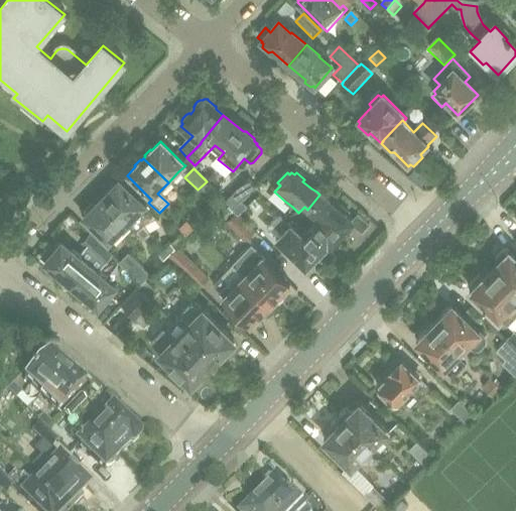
[(240,187),(223,205),(227,208),(227,209),(232,214),(241,204),(249,197),(256,189),(247,180),(240,187)]
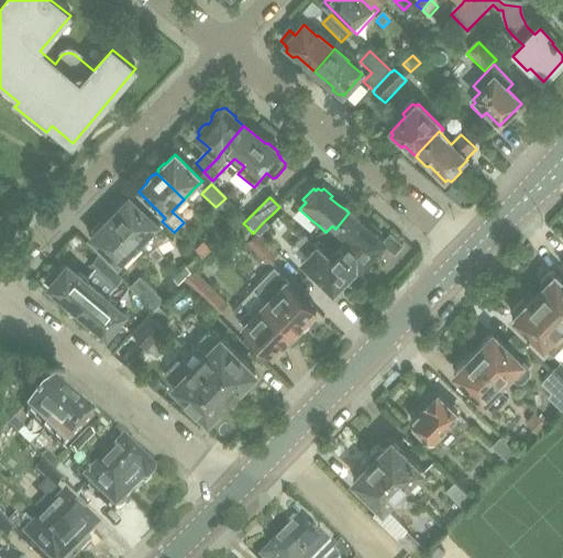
[(119,211),(111,219),(138,245),(146,254),(156,263),(157,265),(164,259),(162,256),(158,250),(157,249),(172,241),(157,227),(130,200),(127,203),(123,203),(118,208),(119,211)]
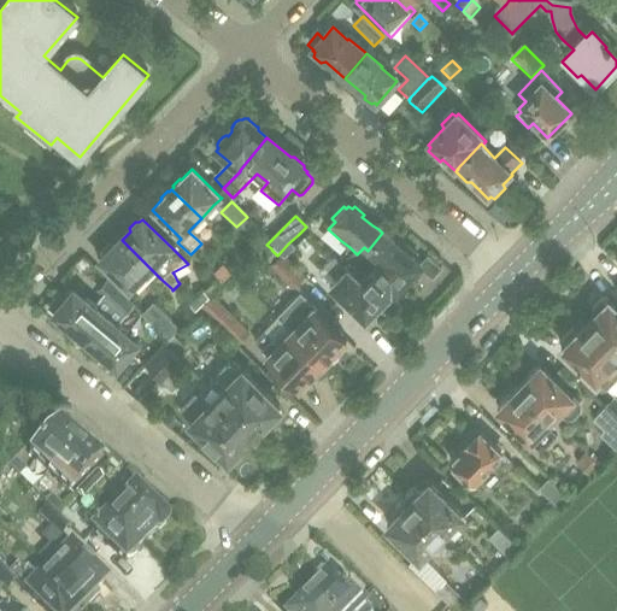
[(382,233),(368,251),(382,264),(371,275),(391,294),(393,295),(397,293),(399,295),(407,287),(404,285),(421,266),(416,262),(418,259),(406,248),(403,252),(394,245),(391,239),(382,233)]
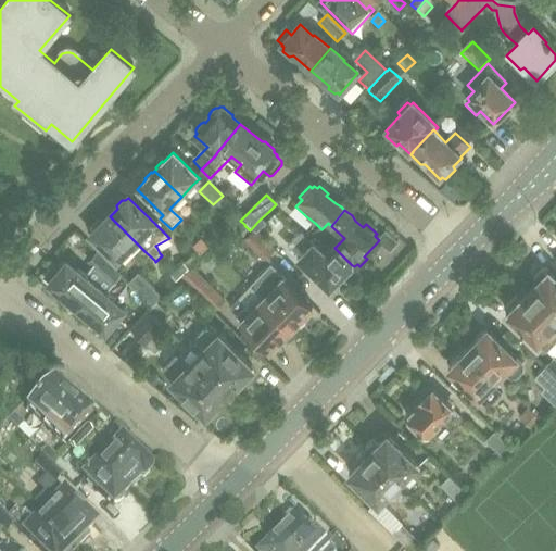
[(92,234),(90,236),(117,263),(136,242),(110,216),(101,225),(98,225),(92,230),(92,234)]
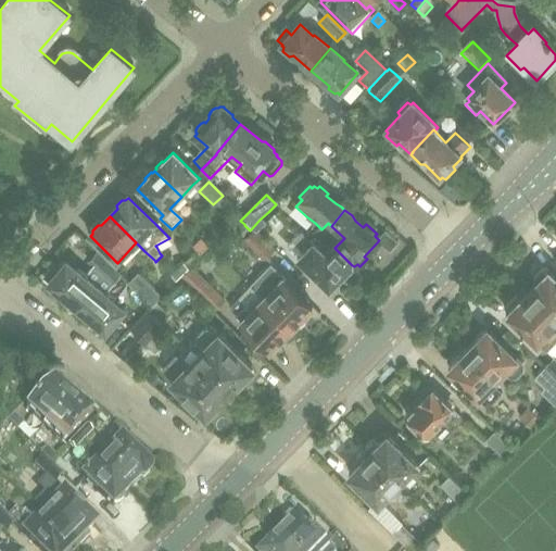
[(260,220),(250,230),(253,234),(255,236),(256,235),(266,226),(260,220)]
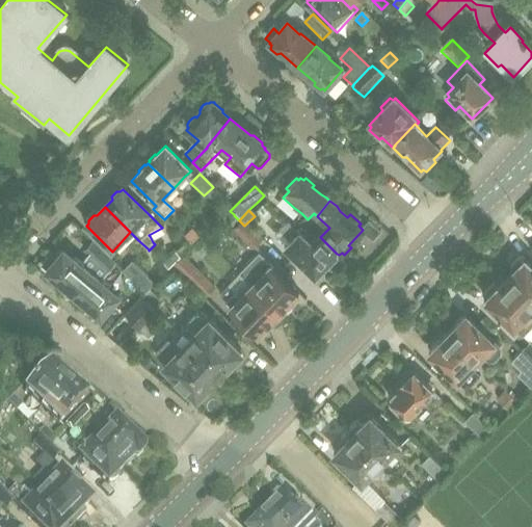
[(234,215),(224,222),(234,232),(242,224),(239,220),(234,215)]
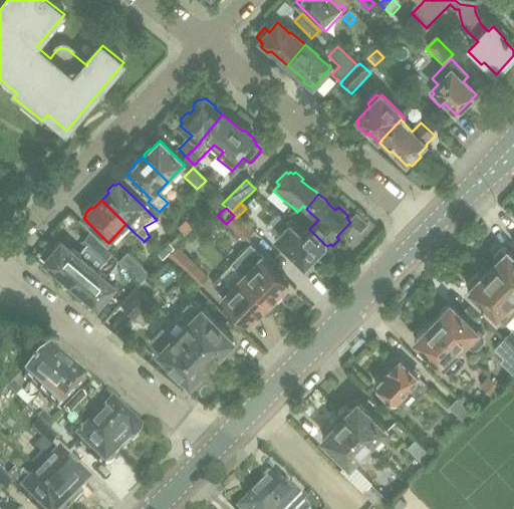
[(237,217),(236,218),(234,216),(226,224),(225,225),(244,245),(254,234),(237,217)]
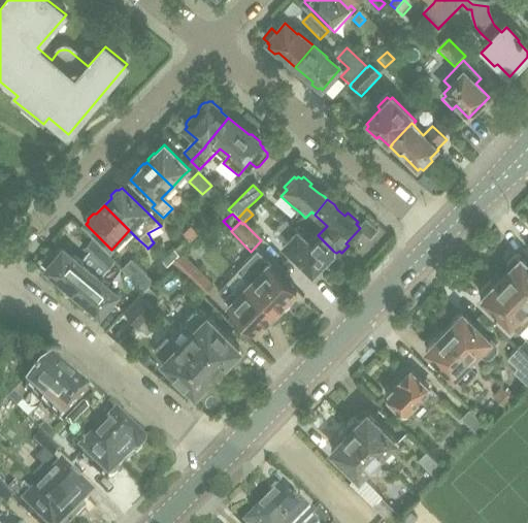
[(282,227),(277,233),(287,242),(292,237),(282,227)]
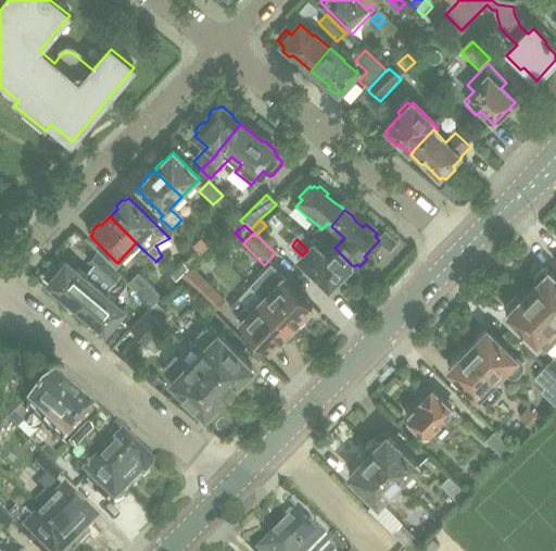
[(302,255),(299,259),(300,261),(329,289),(332,287),(335,289),(342,282),(339,278),(352,265),(335,248),(326,259),(313,247),(312,246),(307,250),(302,255)]
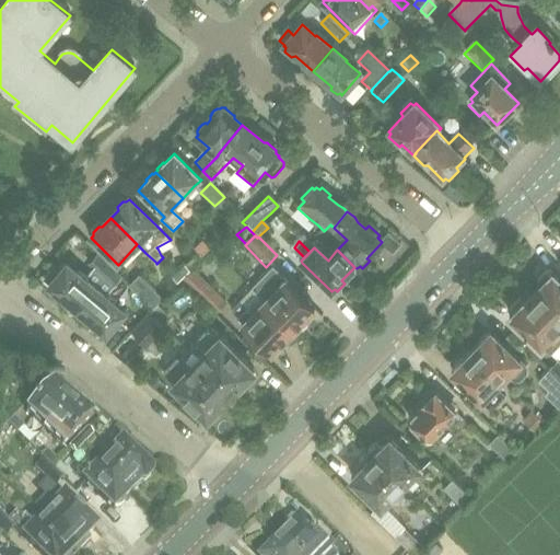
[(97,256),(89,265),(104,280),(112,270),(97,256)]
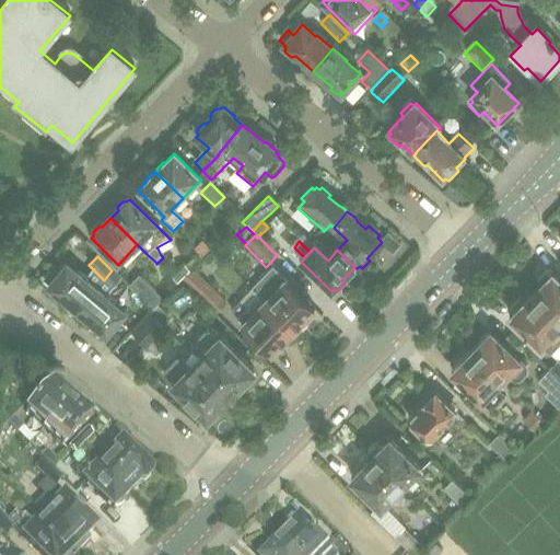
[(53,270),(44,281),(49,286),(49,287),(50,287),(50,292),(57,298),(61,297),(79,311),(96,289),(67,265),(58,275),(53,270)]
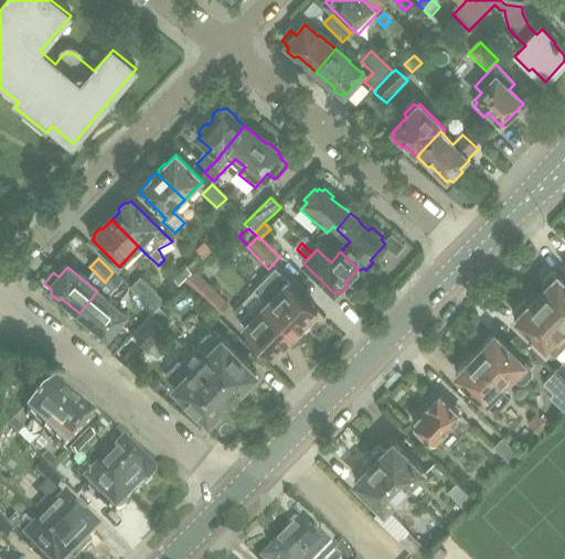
[(187,269),(173,282),(179,288),(192,275),(187,269)]
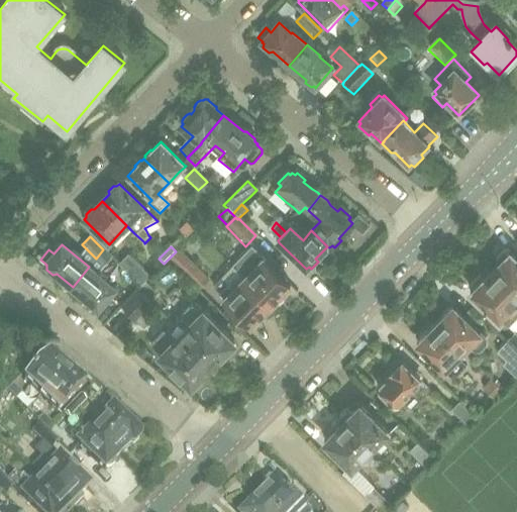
[(251,248),(232,269),(235,272),(243,280),(271,306),(273,304),(277,305),(283,300),(282,295),(291,286),(264,260),(263,261),(252,249),(251,248)]
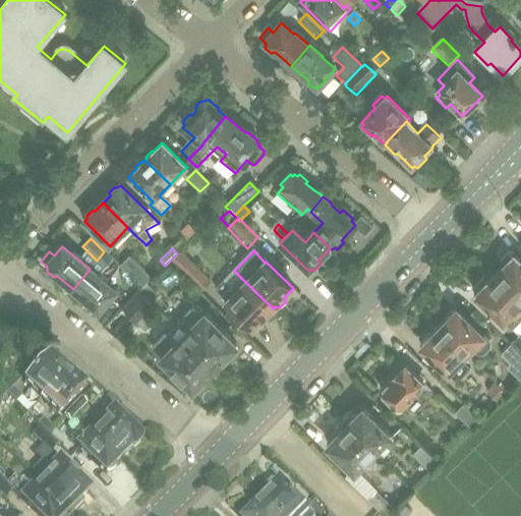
[(104,251),(97,261),(106,270),(113,263),(114,262),(104,251)]
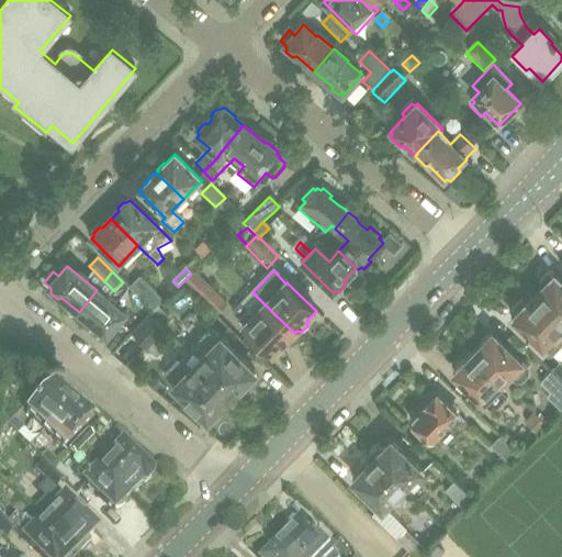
[(195,274),(183,285),(194,297),(216,318),(227,307),(195,274)]
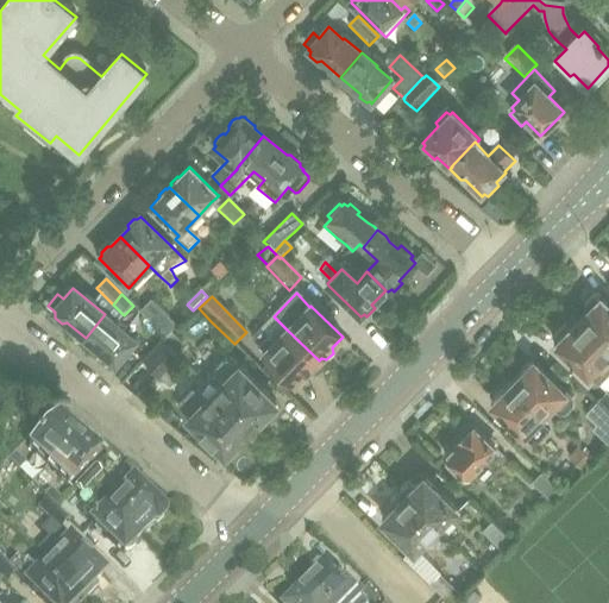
[(608,305),(601,297),(577,321),(608,351),(608,305)]
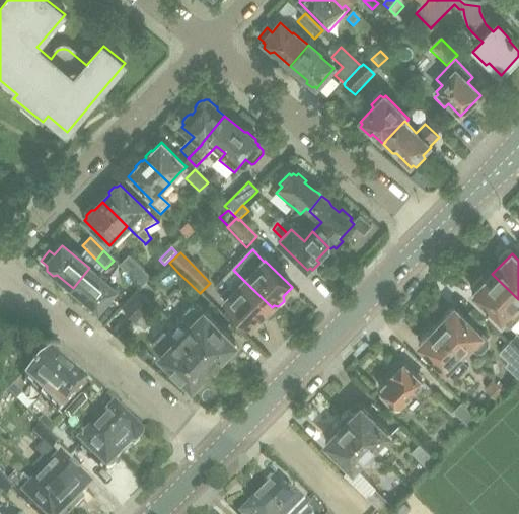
[(129,258),(120,267),(142,289),(146,285),(152,279),(129,258)]
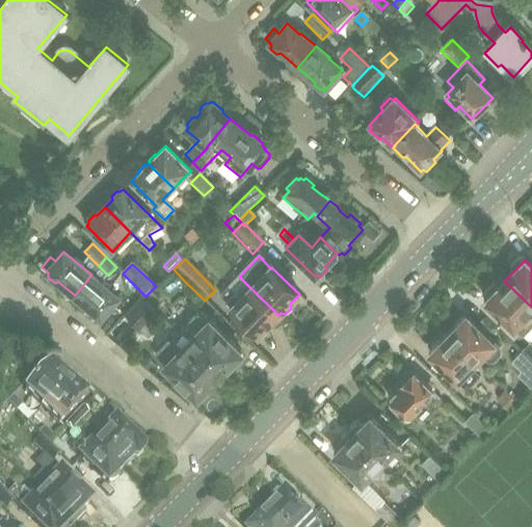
[(91,274),(75,295),(90,309),(90,313),(97,318),(101,317),(102,318),(120,297),(109,289),(110,287),(103,281),(102,283),(91,274)]
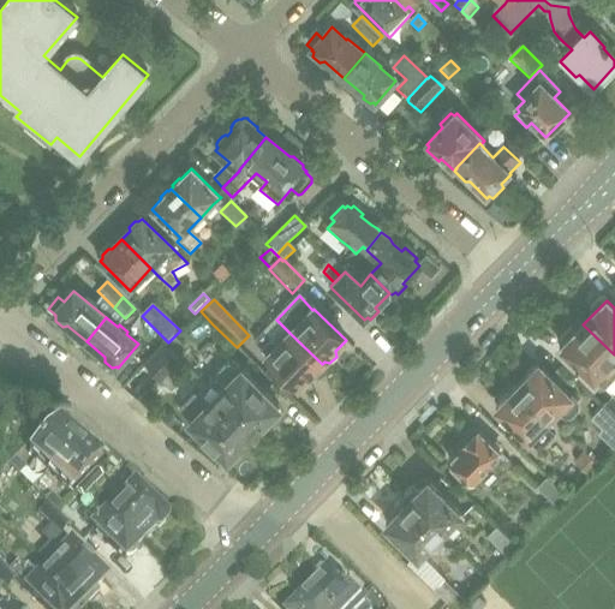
[(603,392),(614,378),(614,354),(583,324),(559,348),(595,383),(603,392)]
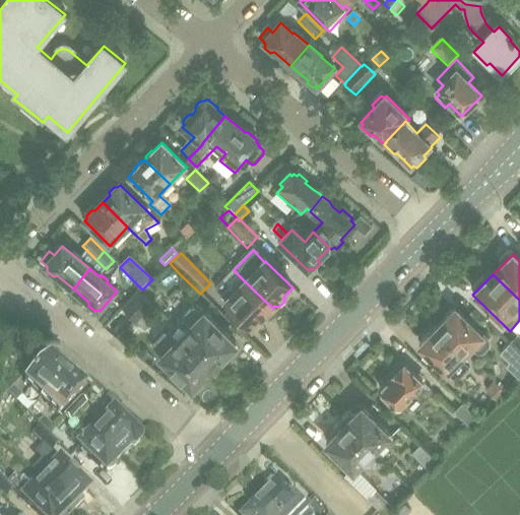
[(218,285),(214,290),(225,302),(224,302),(252,329),(262,318),(266,319),(272,314),(271,309),(272,308),(245,281),(234,293),(225,285),(218,285)]
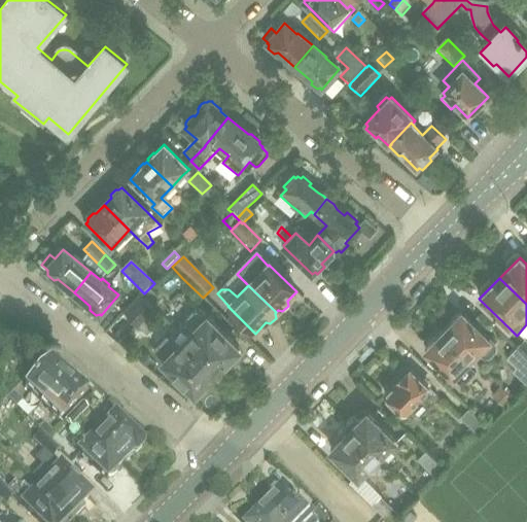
[(144,293),(141,297),(150,306),(157,298),(148,289),(144,293)]
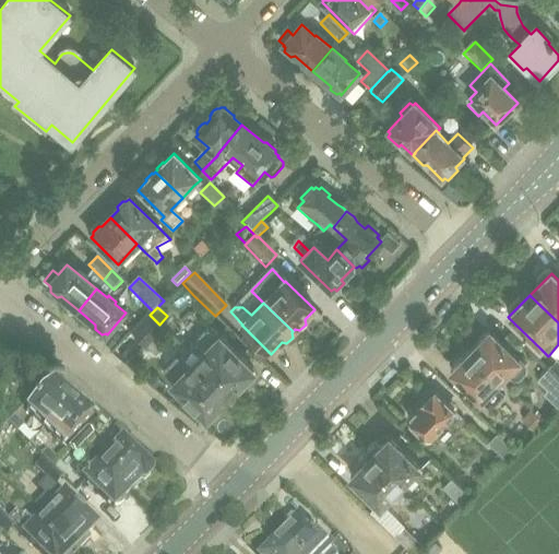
[(149,314),(130,332),(147,349),(165,330),(159,325),(150,315),(149,314)]
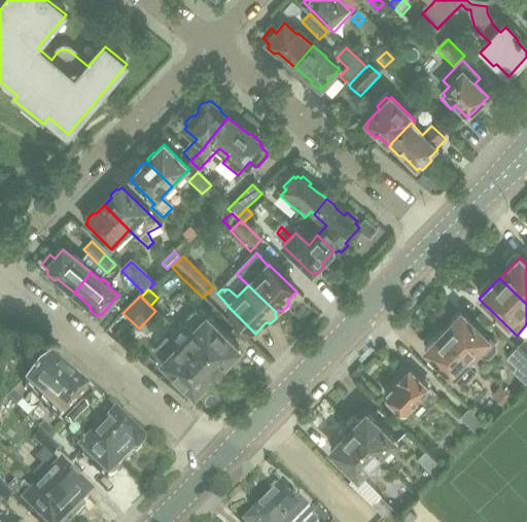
[(187,323),(178,334),(217,373),(229,361),(232,361),(237,356),(237,352),(239,350),(207,319),(205,321),(198,314),(194,314),(185,322),(187,323)]
